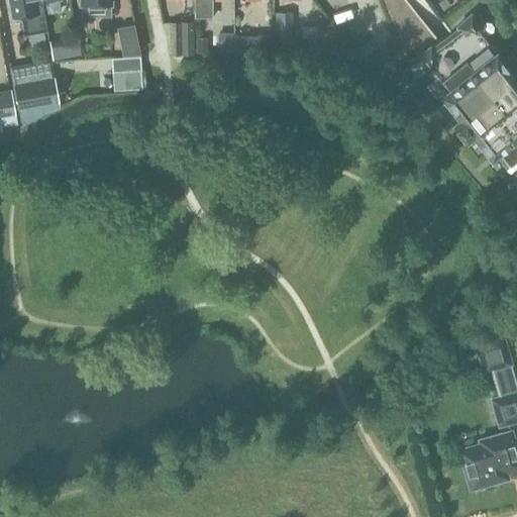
[(19,0),(24,30),(35,28),(46,26),(41,0),(19,0)]
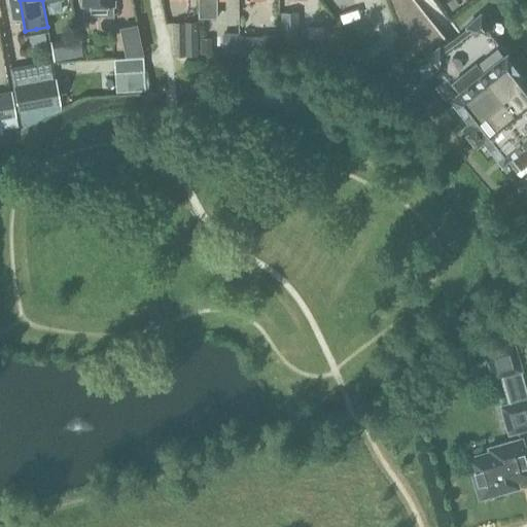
[(82,0),(83,14),(112,14),(112,0),(82,0)]
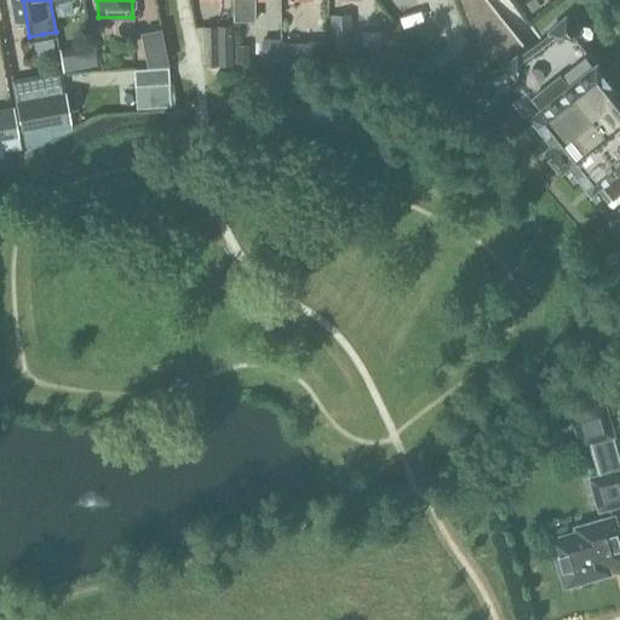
[(231,0),(233,21),(254,21),(253,0),(260,0),(231,0)]
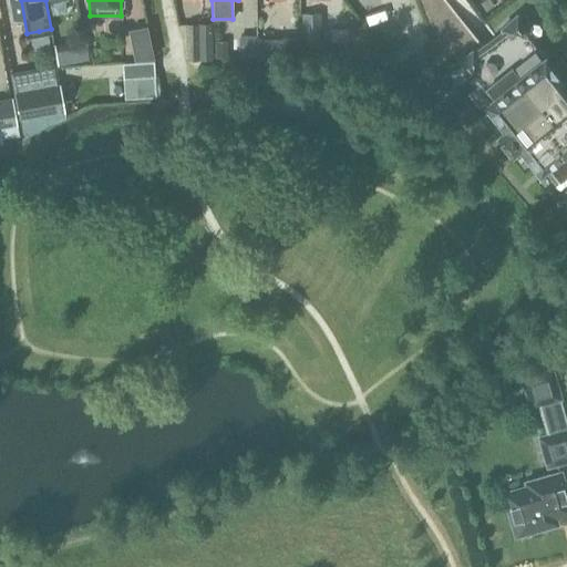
[(412,0),(406,4),(414,17),(422,12),(433,28),(445,19),(439,9),(451,0),(412,0)]
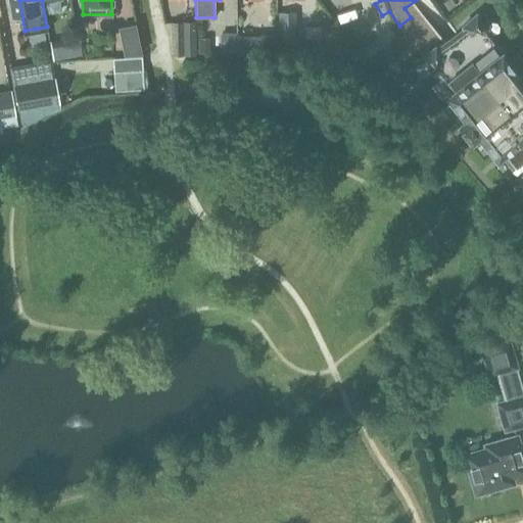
[(278,12),(278,29),(263,29),(264,51),(277,51),(277,47),(296,46),(296,37),(295,11),(278,12)]
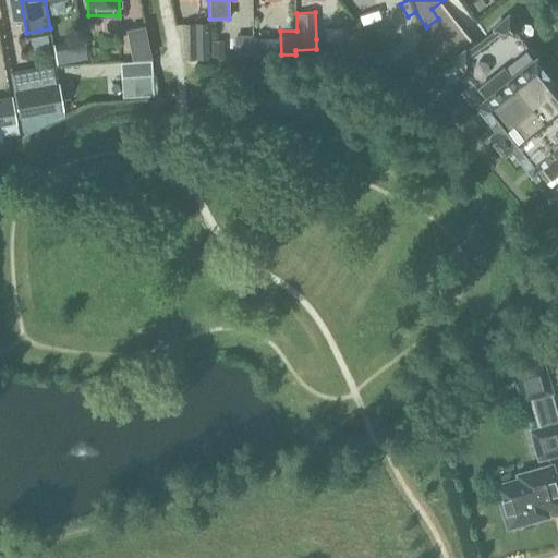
[(519,29),(508,15),(494,27),(496,29),(465,53),(464,51),(450,62),(461,76),(463,74),(482,98),(477,102),(497,128),(489,133),(502,149),(510,144),(530,169),(535,165),(554,189),(552,190),(557,197),(557,81),(557,80),(555,82),(536,59),(538,58),(518,32),(519,29)]
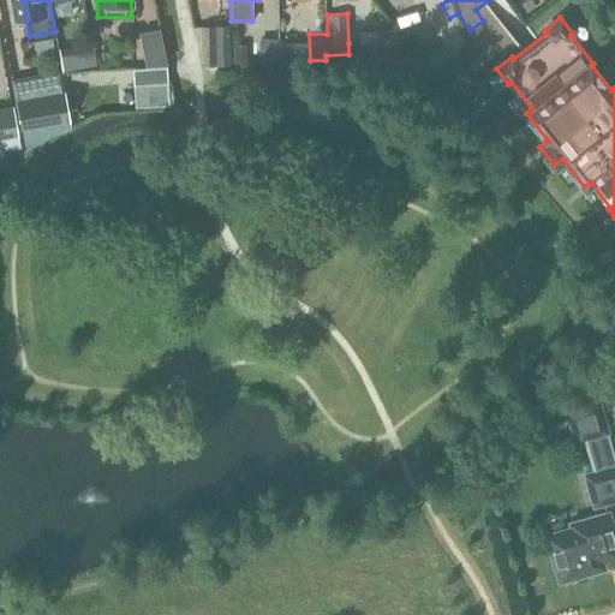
[(141,33),(147,66),(168,61),(161,28),(141,33)]
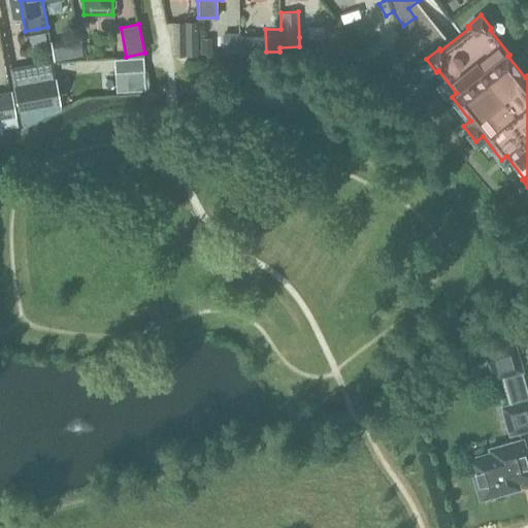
[(197,32),(197,30),(171,30),(172,55),(198,54),(198,52),(197,32)]
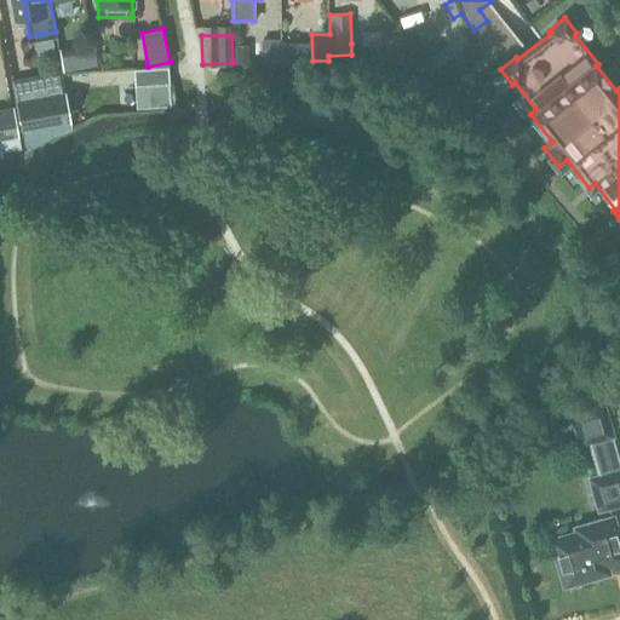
[(280,62),(280,40),(263,40),(263,62),(280,62)]
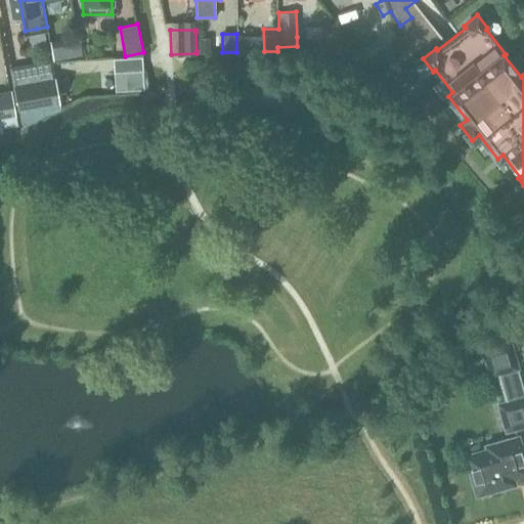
[(77,38),(51,37),(50,55),(77,56),(77,38)]
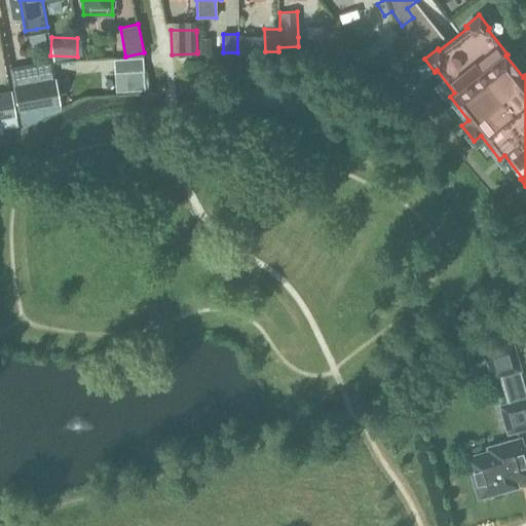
[(16,111),(59,104),(54,78),(12,86),(16,111)]
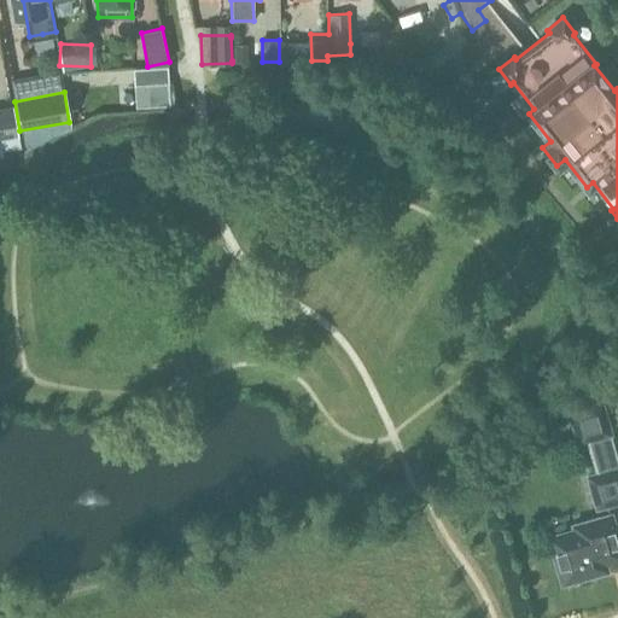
[(1,150),(19,146),(12,108),(0,109),(0,155),(1,155),(1,150)]
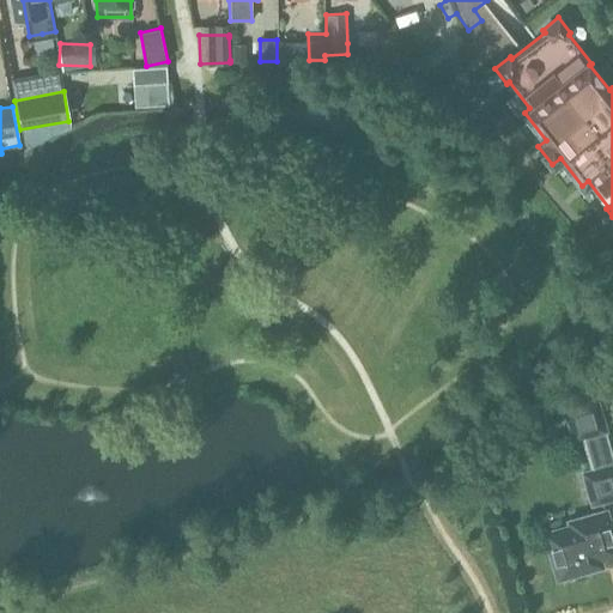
[(598,396),(563,407),(572,442),(586,438),(594,468),(581,472),(590,507),(612,499),(612,456),(606,432),(608,432),(598,396)]
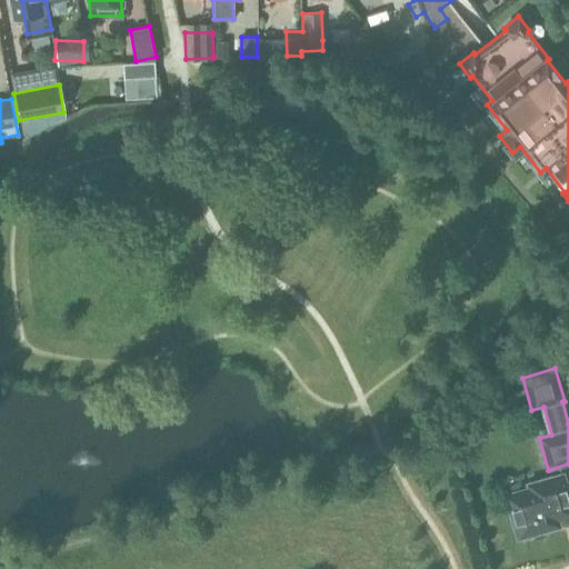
[(527,483),(530,495),(507,501),(517,538),(542,530),(540,525),(568,516),(568,497),(562,473),(527,483)]
